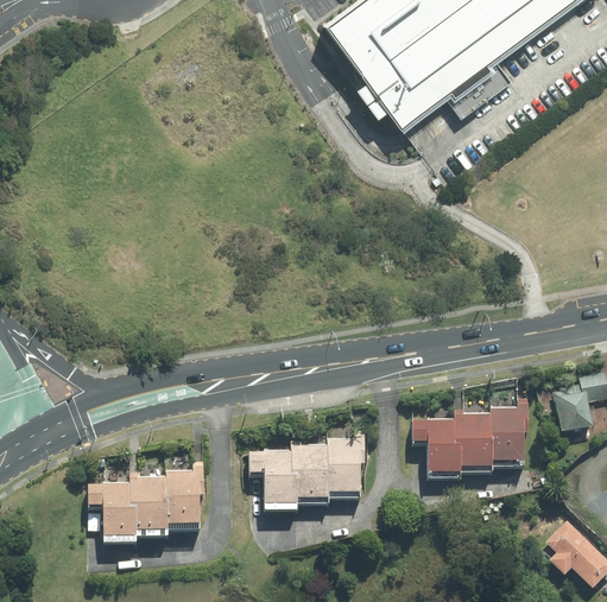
[(321,23),(400,128),(446,94),(463,119),(516,80),(499,58),(556,16),(569,5),(575,0),(352,0),(327,19),(321,23)]
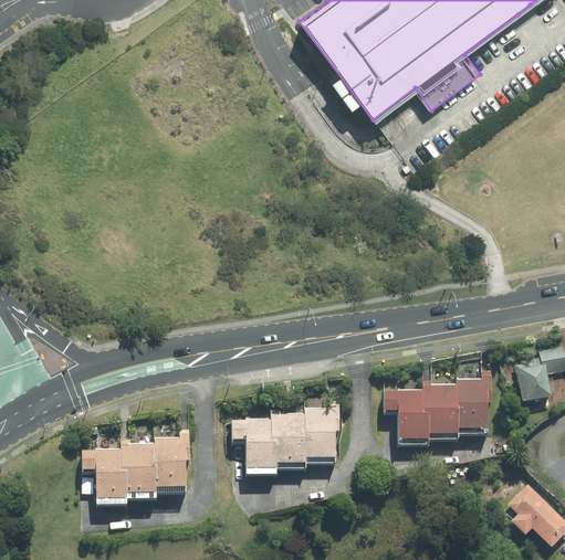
[(564,354),(563,346),(543,349),(544,357),(514,363),(522,402),(553,395),(550,377),(564,373),(564,354)]
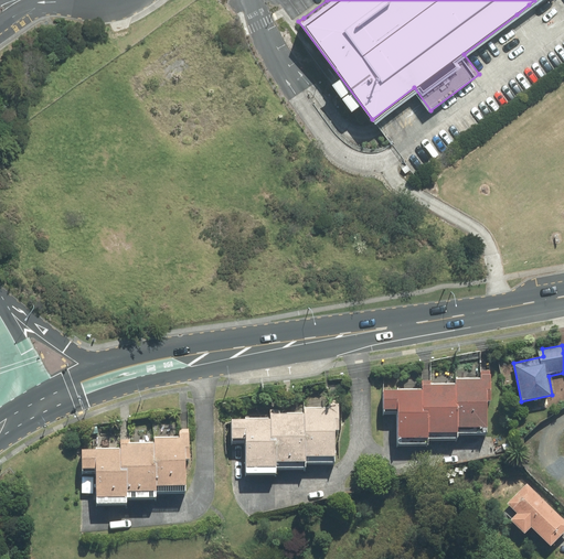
[(489,368),(383,389),(383,408),(396,407),(397,437),(486,433),(489,368)]
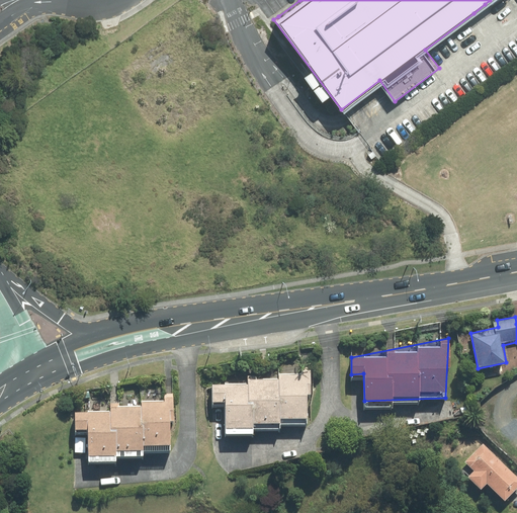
[(310,424),(306,375),(209,382),(211,404),(223,404),(225,430),(310,424)]
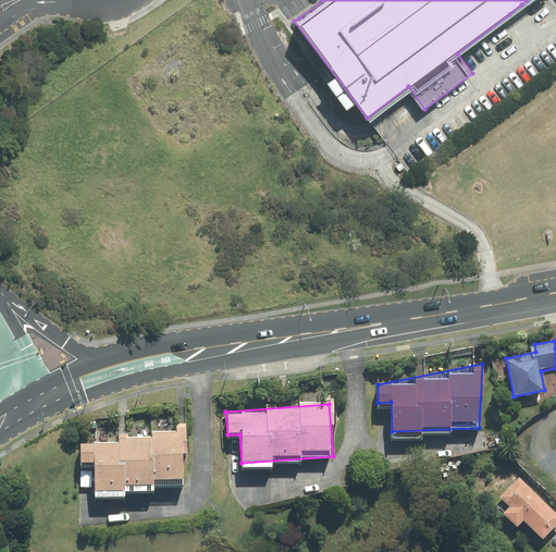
[(184,483),(186,421),(178,420),(172,428),(81,442),(81,463),(94,463),(95,495),(122,497),(125,490),(150,491),(153,485),(184,483)]
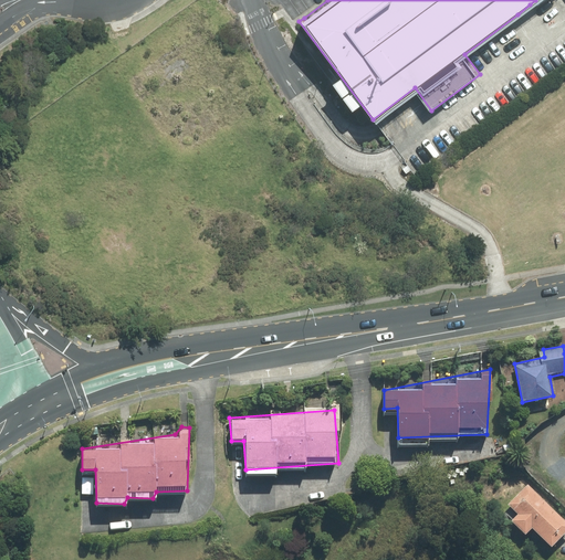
[(532,528),(548,545),(564,528),(564,517),(529,481),(500,509),(525,534),(532,528)]
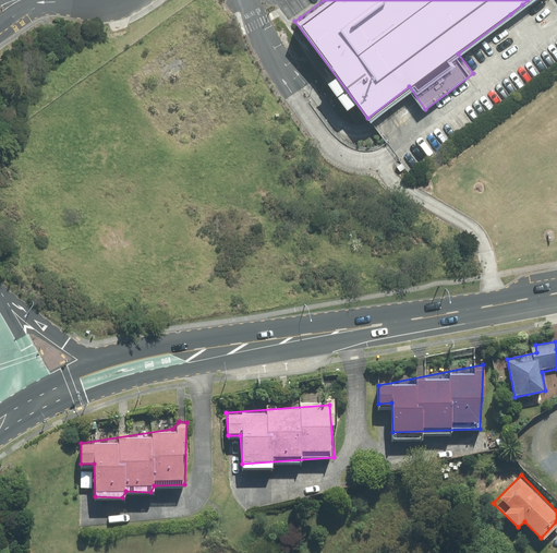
All buildings are outlined.
